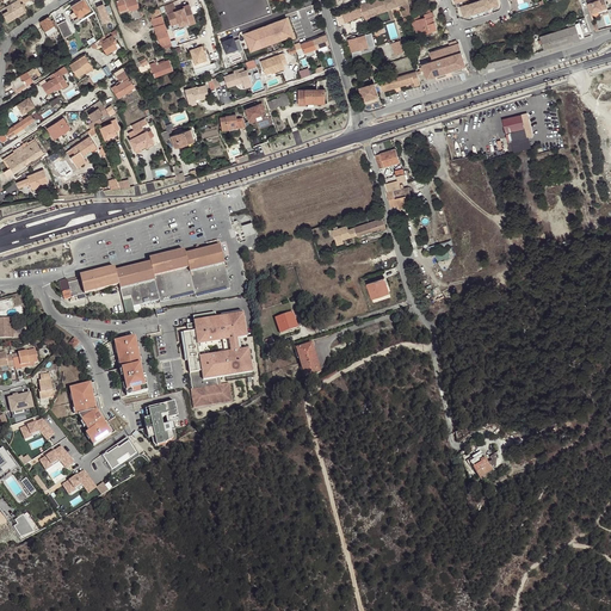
[(4,14),(7,22),(25,11),(24,7),(22,4),(18,0),(6,7),(8,11),(4,14)]
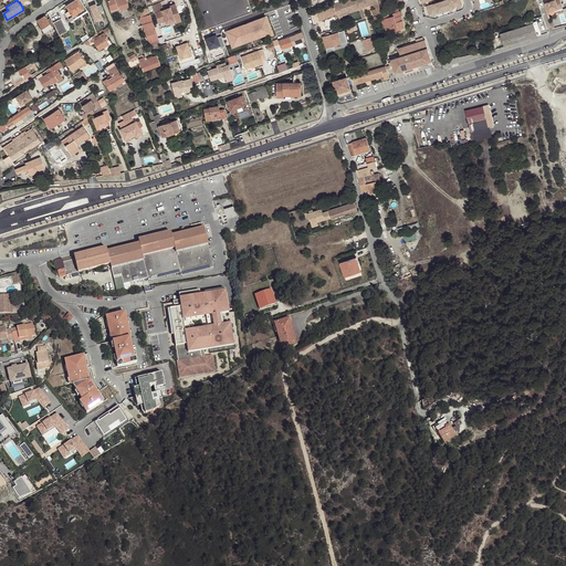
[(79,0),(75,0),(66,6),(70,11),(65,13),(71,21),(74,18),(73,16),(84,9),(79,0)]
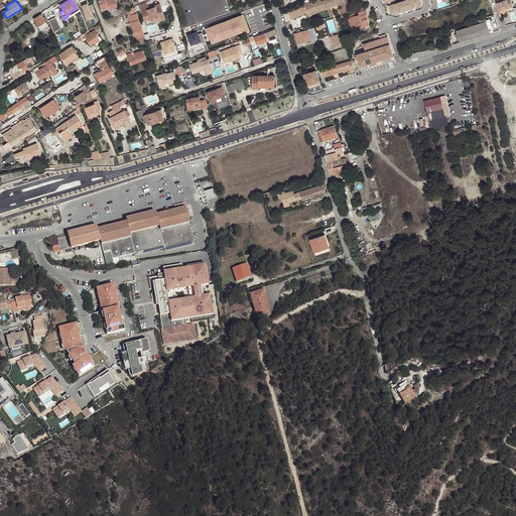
[(109,6),(110,9),(118,6),(115,0),(110,0),(106,2),(105,0),(99,0),(98,0),(101,9),(108,7),(107,7),(109,6)]
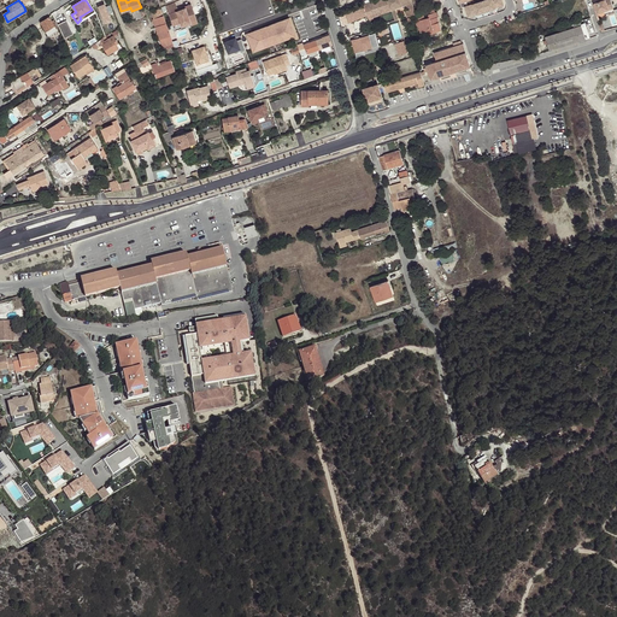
[(387,0),(376,0),(370,3),(364,6),(366,15),(371,13),(372,15),(374,15),(375,16),(392,10),(391,7),(387,0)]
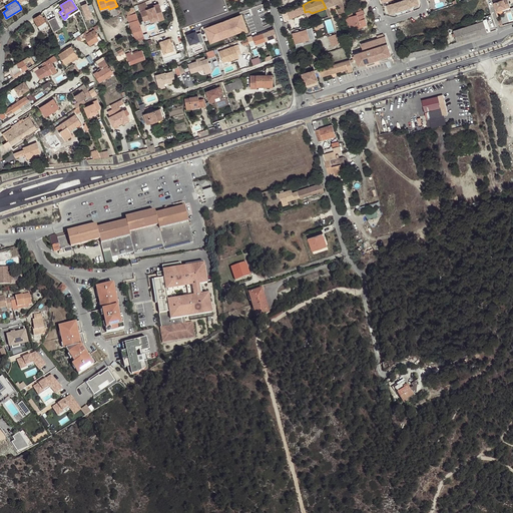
[(322,0),(325,6),(326,8),(338,4),(339,7),(340,6),(341,8),(338,9),(339,14),(346,12),(343,2),(342,0),(322,0)]
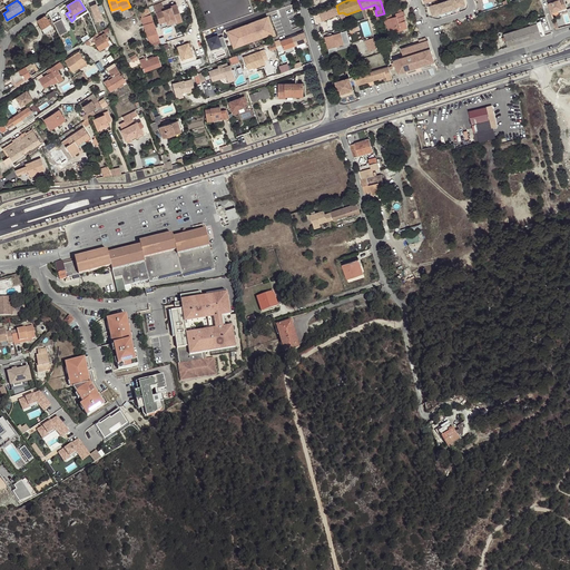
[(434,16),(469,7),(467,0),(449,0),(431,5),(434,16)]
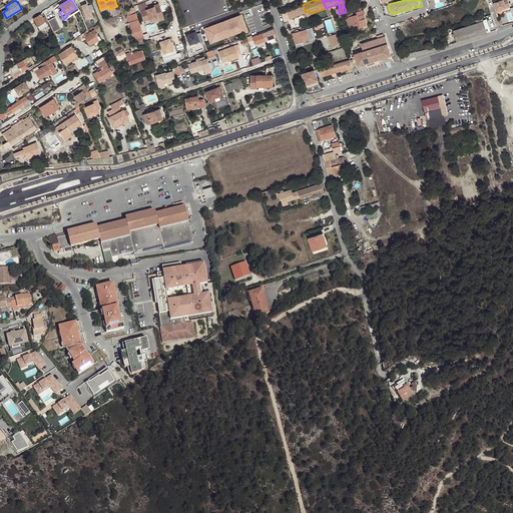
[(497,11),(510,7),(507,0),(503,0),(494,3),(497,11)]
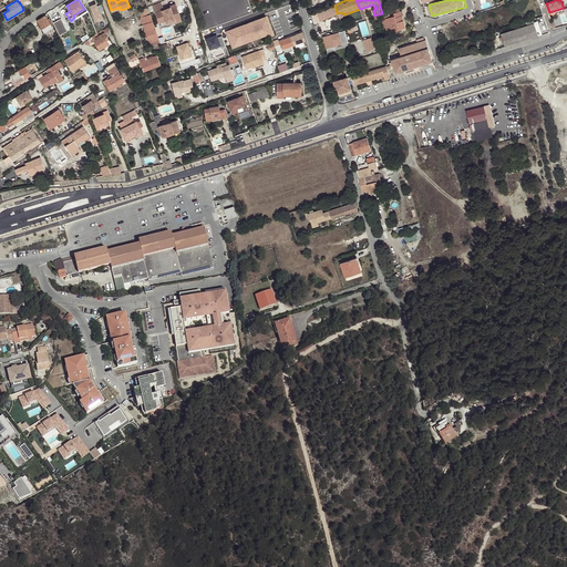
[(160,3),(153,6),(160,24),(166,22),(174,19),(175,20),(181,18),(177,8),(171,10),(171,9),(164,11),(162,2),(160,3)]
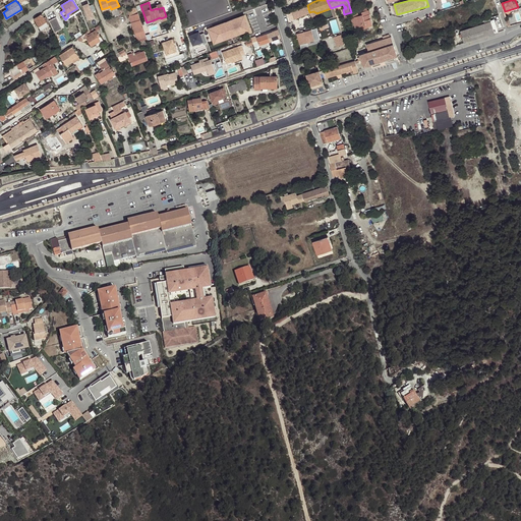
[(306,6),(294,12),(296,18),(307,13),(306,10),(307,9),(306,6)]
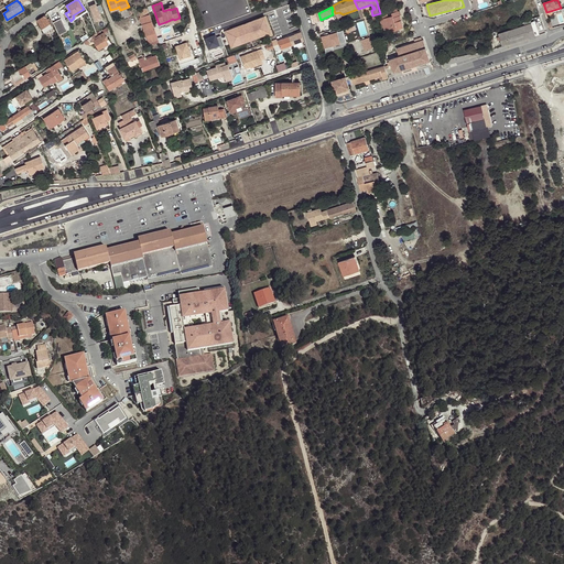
[(147,36),(156,33),(150,14),(147,8),(139,10),(141,18),(140,18),(147,36)]
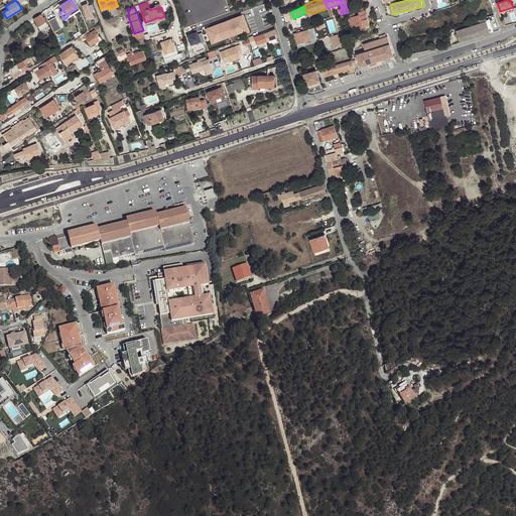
[(67,14),(68,16),(79,10),(77,8),(67,14)]
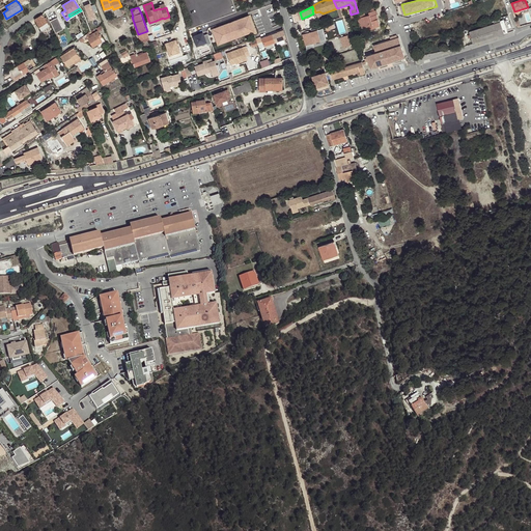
[(372,25),(373,28),(380,26),(375,10),(374,11),(370,12),(369,12),(370,16),(366,17),(365,14),(358,17),(359,19),(358,19),(359,23),(360,23),(362,28),(370,26),(372,25)]
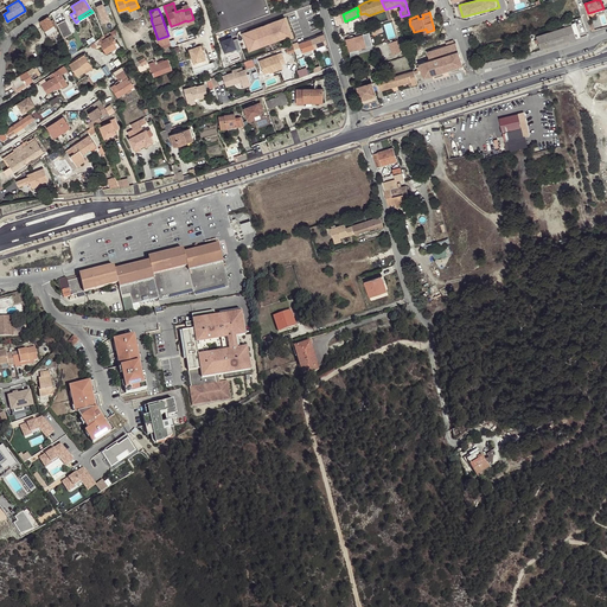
[(333,16),(336,25),(345,21),(343,14),(342,13),(333,16)]
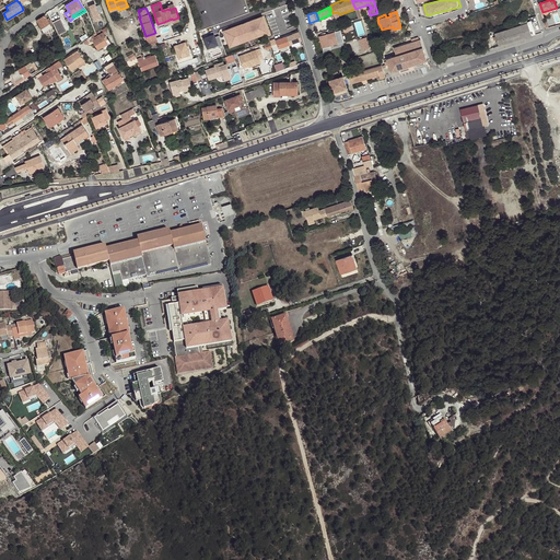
[(45,15),(37,21),(44,32),(53,25),(48,19),(47,19),(45,15)]
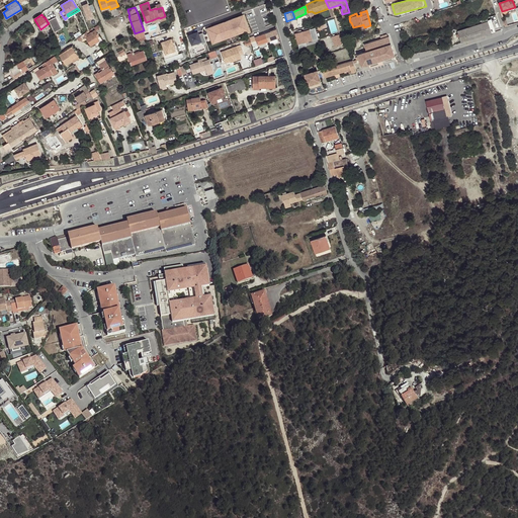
[(223,24),(228,37),(235,34),(234,31),(238,30),(234,20),(235,20),(234,15),(226,18),(227,22),(223,24)]
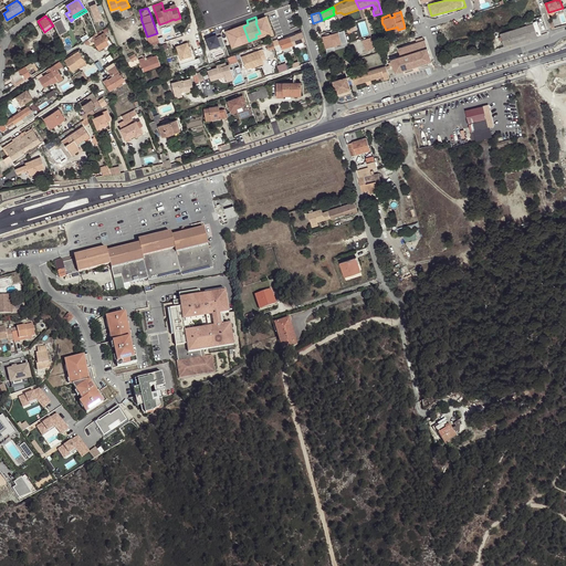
[(504,46),(519,42),(537,37),(537,35),(534,23),(532,19),(512,25),(514,30),(500,34),(501,37),(502,40),(504,46)]
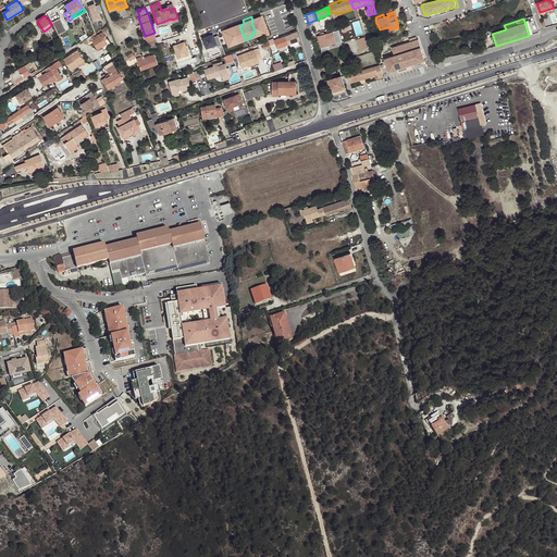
[(52,23),(59,36),(66,32),(60,20),(52,23)]
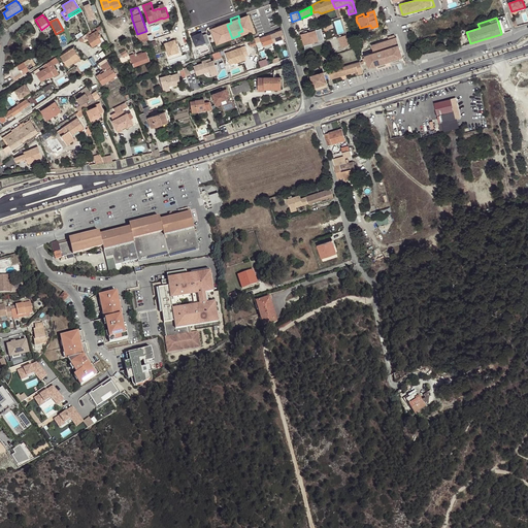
[(498,22),(501,33),(507,31),(506,28),(508,28),(506,23),(504,23),(503,20),(498,22)]
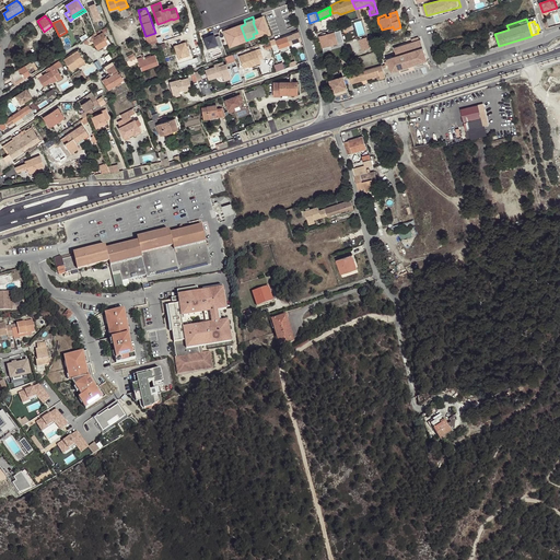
[(340,31),(319,36),(324,51),(331,49),(330,45),(343,42),(340,31)]
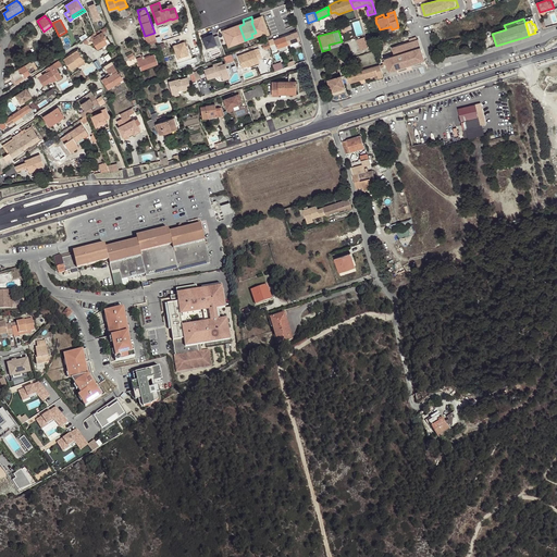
[(300,40),(297,32),(274,40),(277,48),(271,50),(273,58),(282,54),(281,51),(287,49),(285,46),(300,40)]
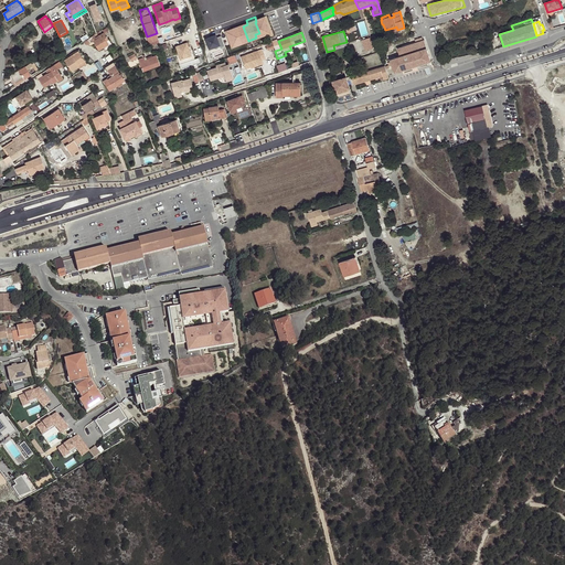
[(93,41),(99,50),(108,44),(106,41),(105,39),(107,38),(104,33),(99,35),(100,36),(97,40),(96,38),(94,35),(85,41),(87,44),(93,41)]
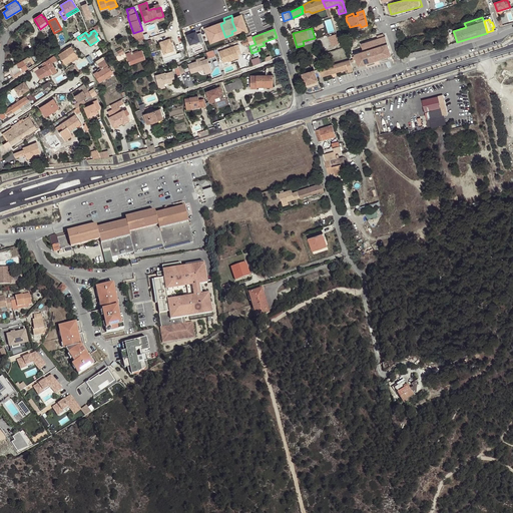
[(136,42),(145,39),(142,30),(133,33),(136,42)]
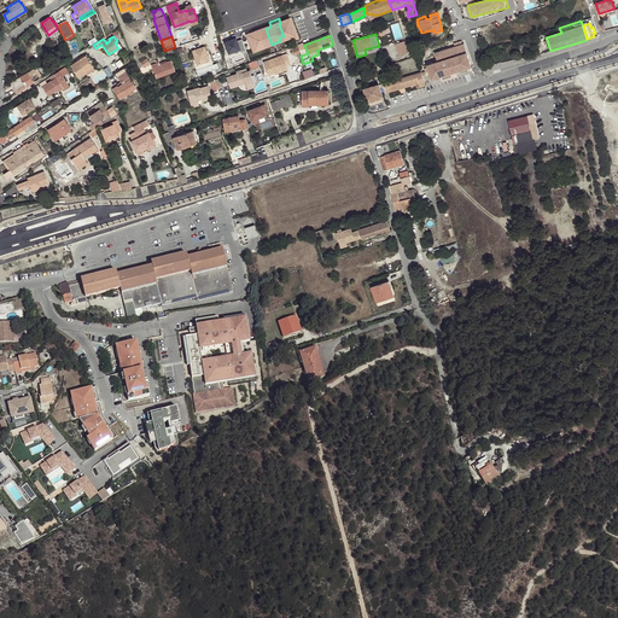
[(232,54),(246,48),(242,36),(227,41),(232,54)]
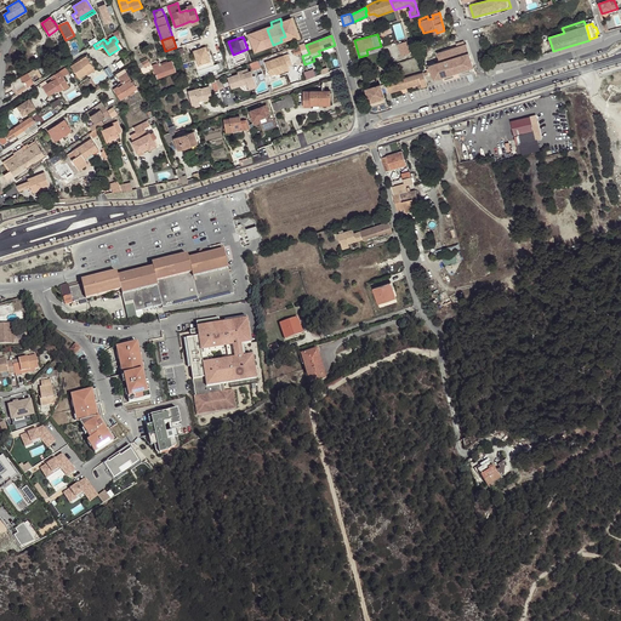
[(536,49),(533,38),(520,41),(522,45),(524,53),(536,49)]
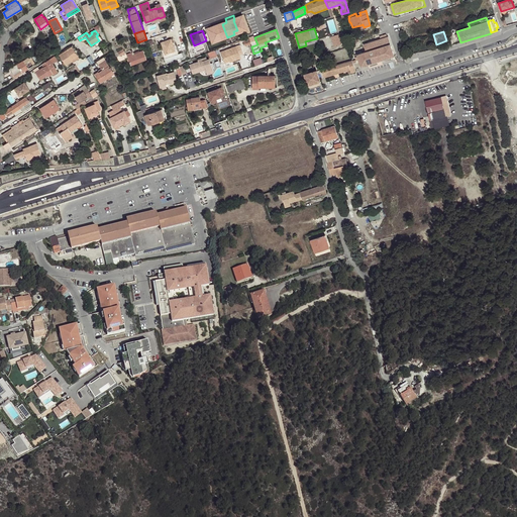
[(332,36),(335,46),(343,43),(340,34),(332,36)]
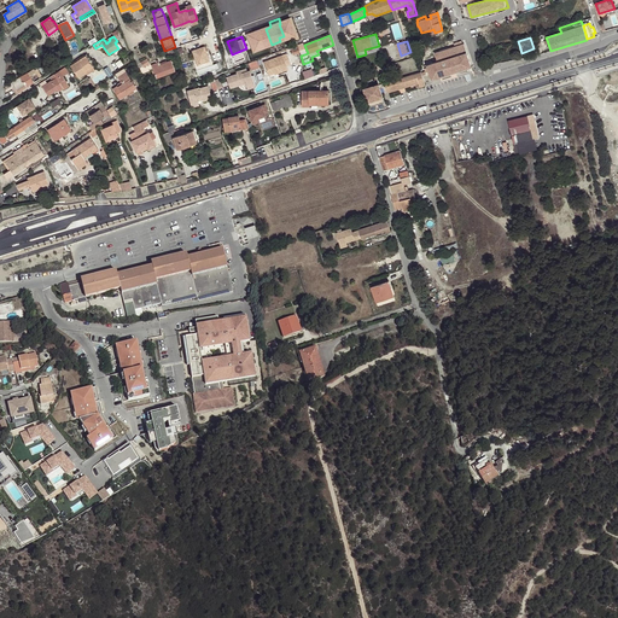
[(205,46),(192,51),(196,59),(193,59),(197,70),(214,64),(210,54),(208,56),(205,46)]
